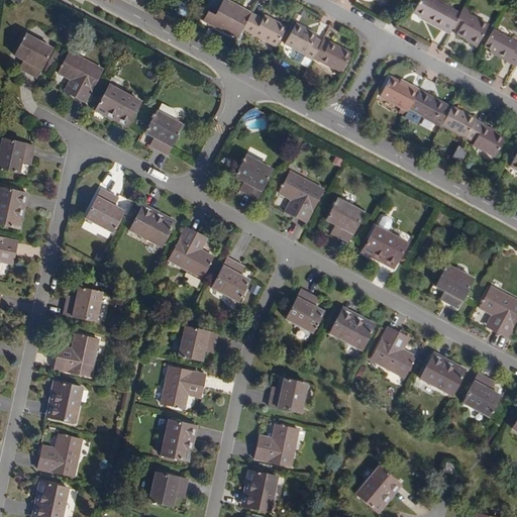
[(241,29),(250,13),(246,11),(225,0),(222,0),(214,14),(207,10),(202,19),(228,34),(229,33),(237,37),(241,29)]
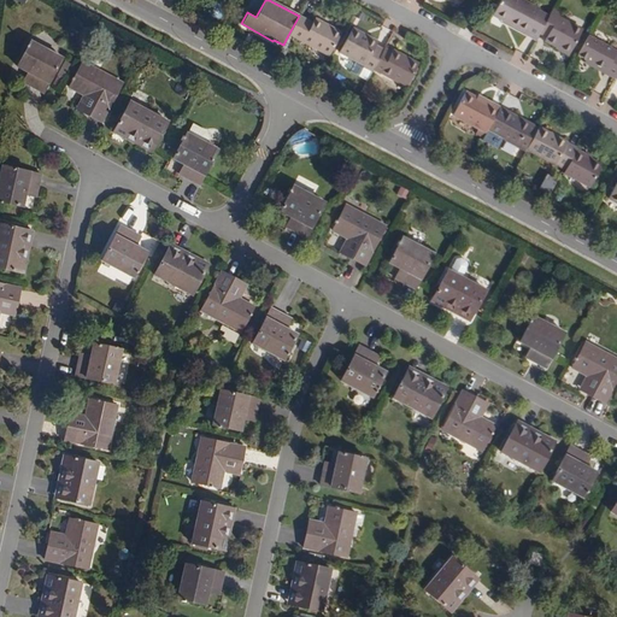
[(535,42),(539,34),(547,19),(538,13),(539,11),(517,0),(501,0),(493,17),(503,23),(526,35),(524,36),(535,42)]
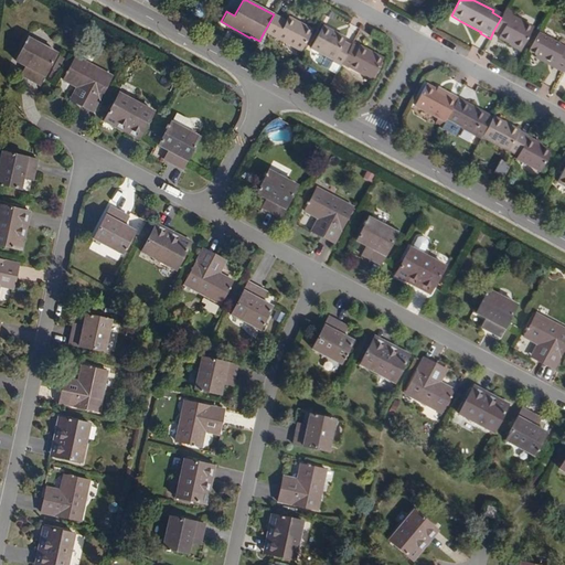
[(501,18),(493,31),(500,34),(498,39),(520,51),(532,29),(510,18),(511,14),(504,11),(501,18)]
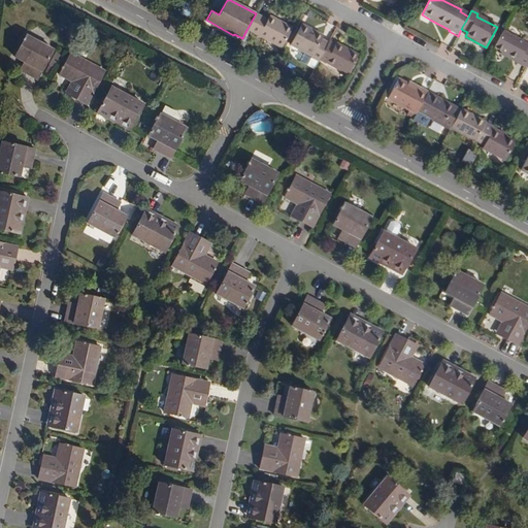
[(267,20),(256,13),(246,30),(282,48),(292,29),(269,15),(267,20)]
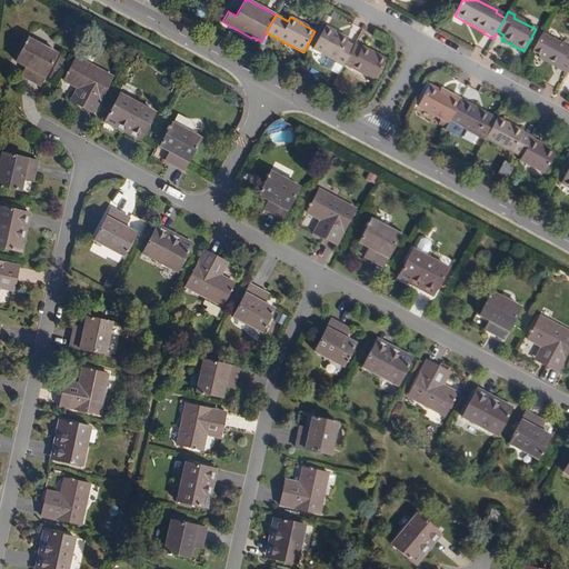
[(463,22),(483,33),(485,32),(463,21),(463,22)]
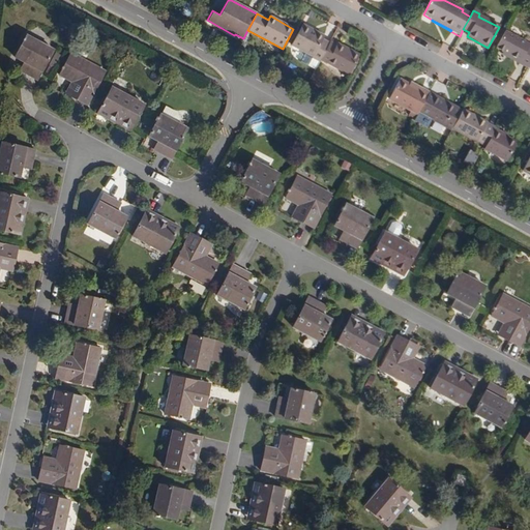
[(328,45),(326,42),(315,37),(316,35),(302,27),(292,47),(305,54),(300,63),(315,70),(320,60),(328,45)]
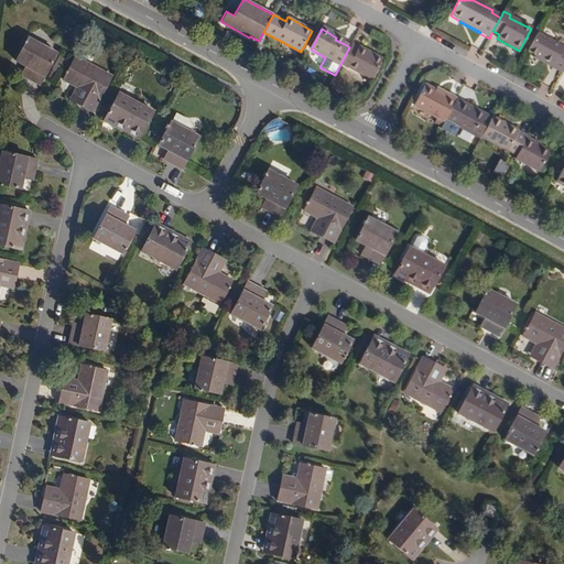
[(563,49),(563,47),(537,33),(527,51),(535,55),(554,66),(563,49)]
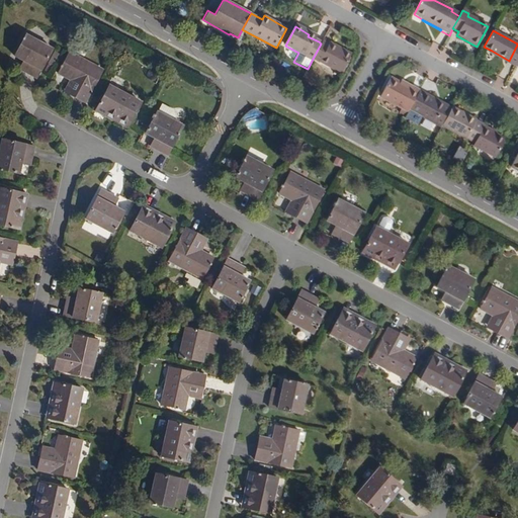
[(52,50),(25,34),(14,56),(23,61),(28,63),(23,72),(35,78),(52,50)]
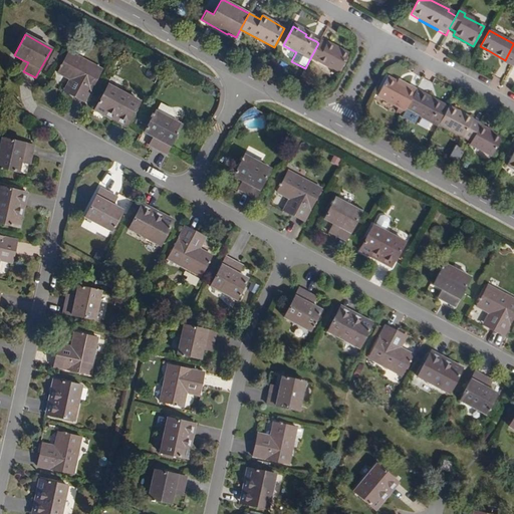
[(319,41),(306,34),(305,36),(316,41),(318,43),(319,41)]
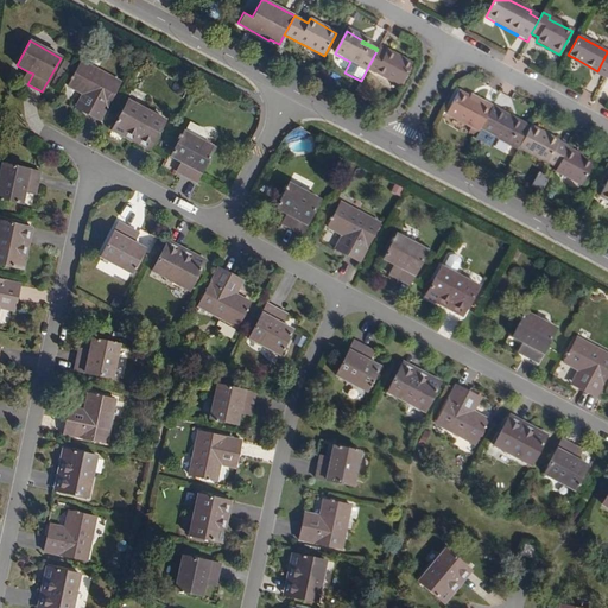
[(377,51),(367,69),(399,87),(410,67),(400,61),(401,59),(386,51),(385,52),(378,49),(377,51)]
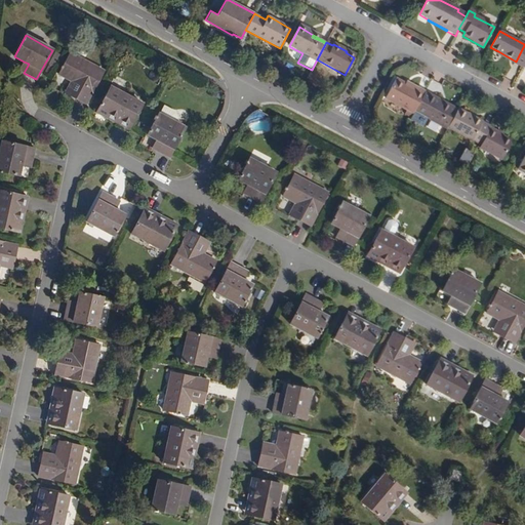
[(524,45),(516,62),(498,51),(497,54),(522,68),(523,66),(524,62),(524,45)]
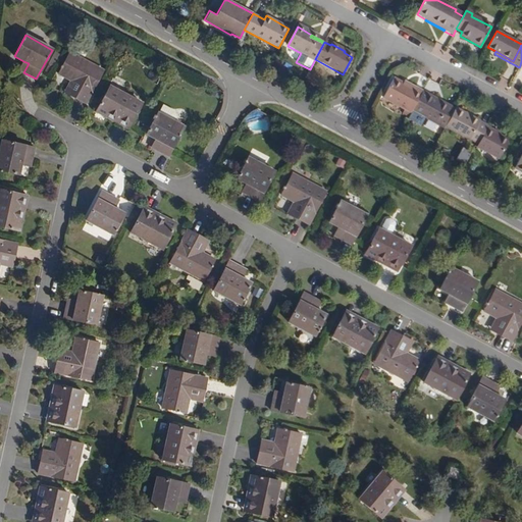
[(103,72),(69,54),(58,75),(70,83),(79,87),(72,99),(85,105),(103,72)]
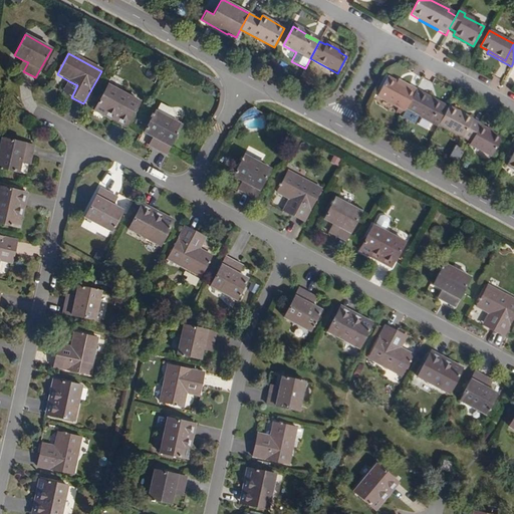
[(28,62),(23,60),(19,68),(23,71),(28,62)]
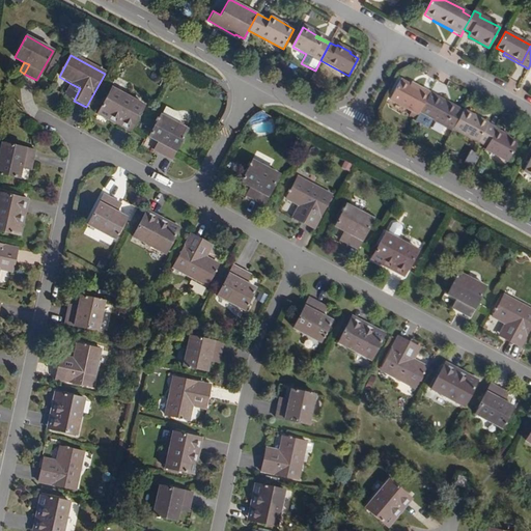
[(419,113),(429,93),(422,89),(421,91),(410,85),(400,80),(390,100),(418,115),(419,113)]
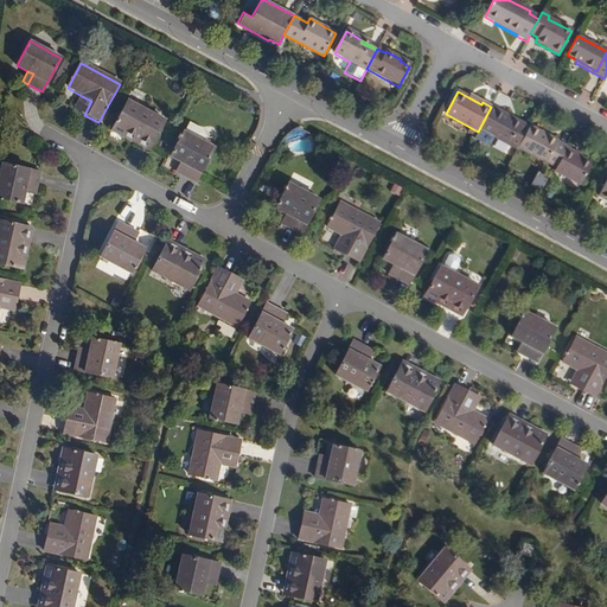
[(84,115),(91,101),(82,96),(75,109),(84,115)]
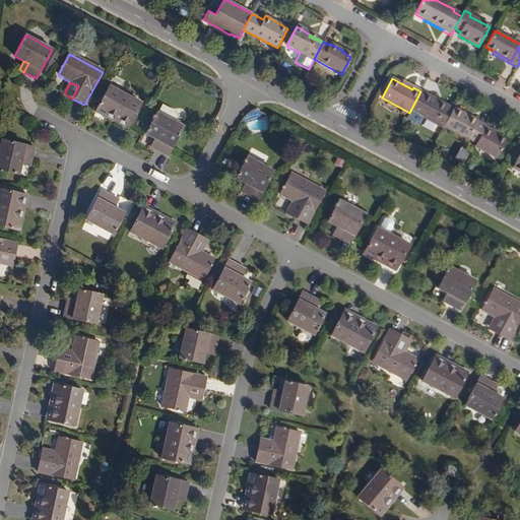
[(140,105),(109,88),(94,113),(106,119),(108,115),(129,126),(140,105)]
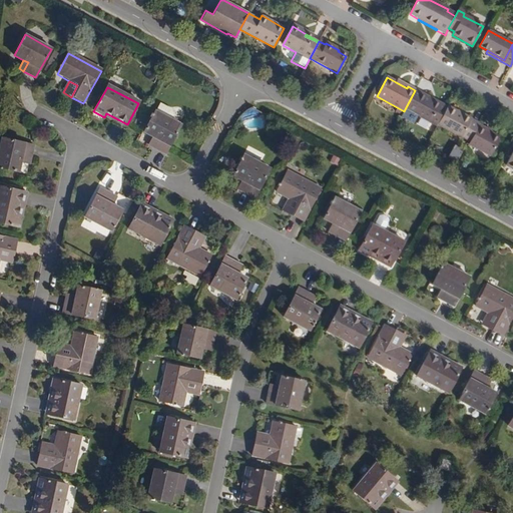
[(430,98),(415,90),(405,109),(430,123),(439,106),(429,100),(430,98)]
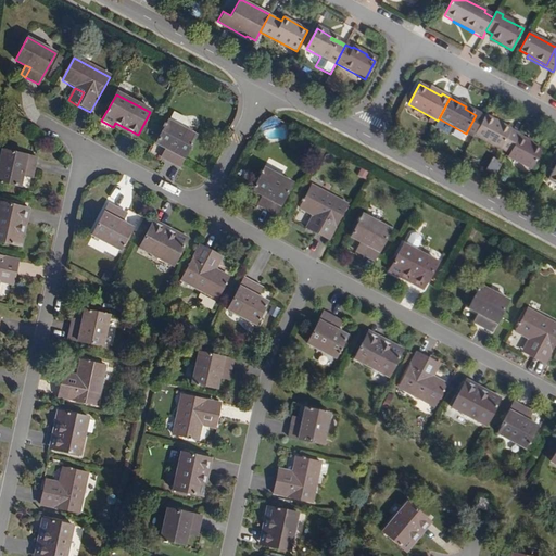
[(484,116),(477,113),(476,115),(466,134),(474,137),(475,135),(484,116)]
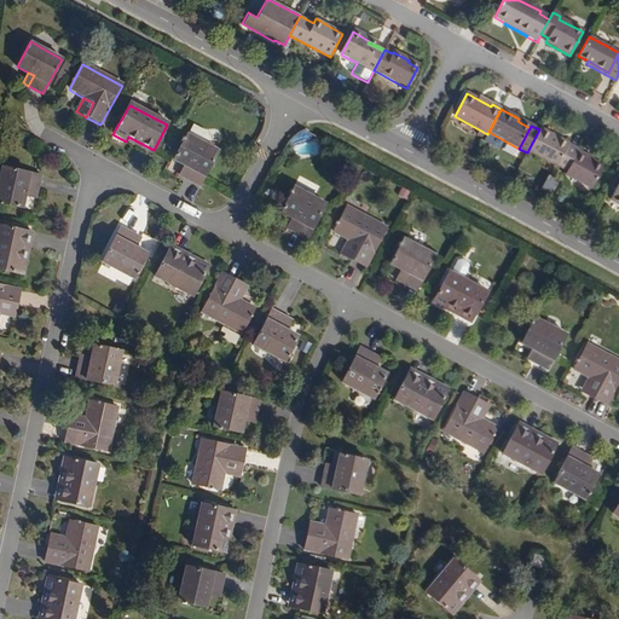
[(204,133),(191,127),(173,161),(183,166),(189,169),(184,179),(198,187),(217,152),(204,146),(208,140),(204,133)]
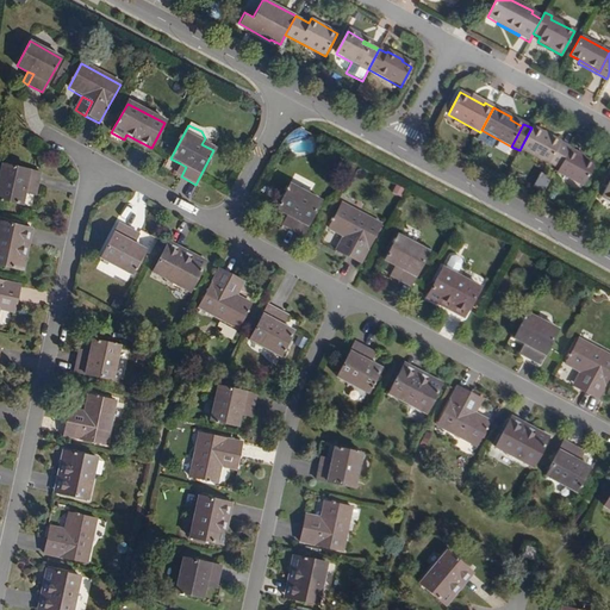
[(559,168),(568,149),(570,148),(560,143),(560,142),(549,136),(548,137),(543,135),(545,132),(531,126),(531,128),(521,148),(559,168)]
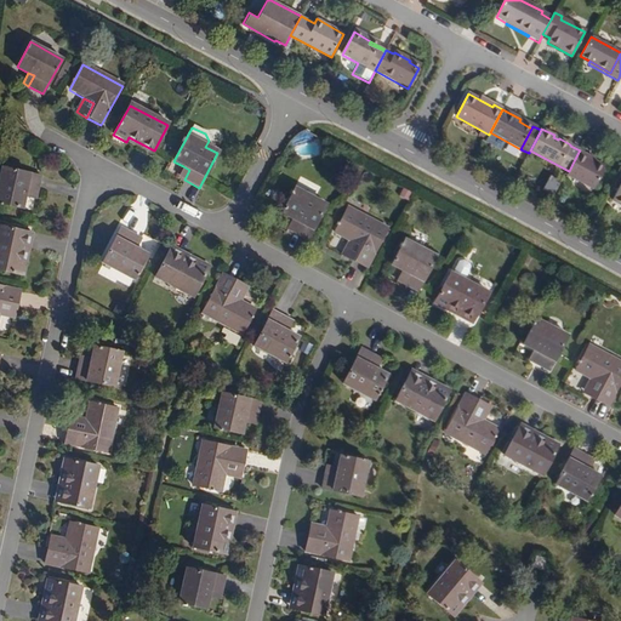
[(126,142),(152,155),(154,151),(129,137),(126,142)]
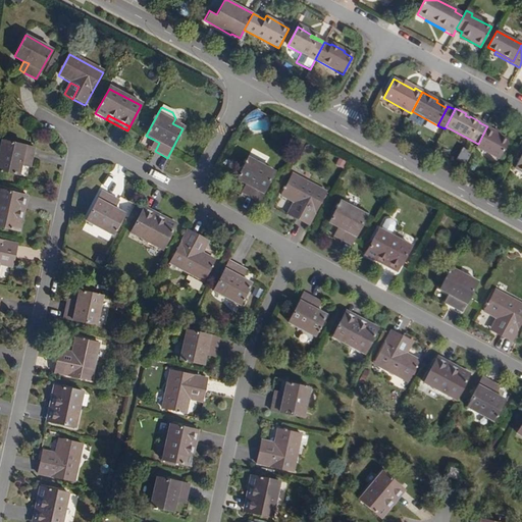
[(494,131),(486,127),(478,144),(476,147),(499,159),(509,141),(501,137),(493,133),(494,131)]
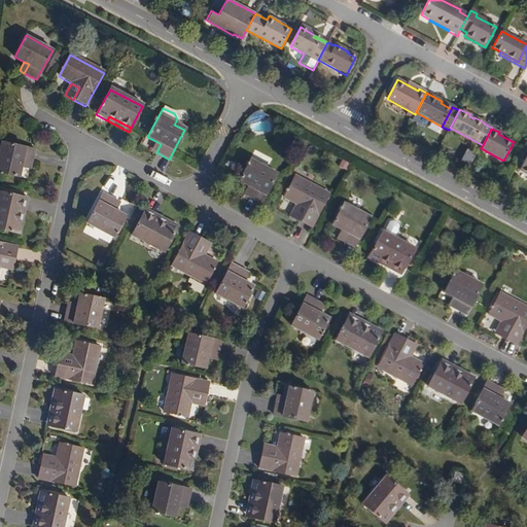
[(35,148),(3,141),(0,154),(0,171),(20,176),(22,166),(24,160),(32,162),(35,148)]
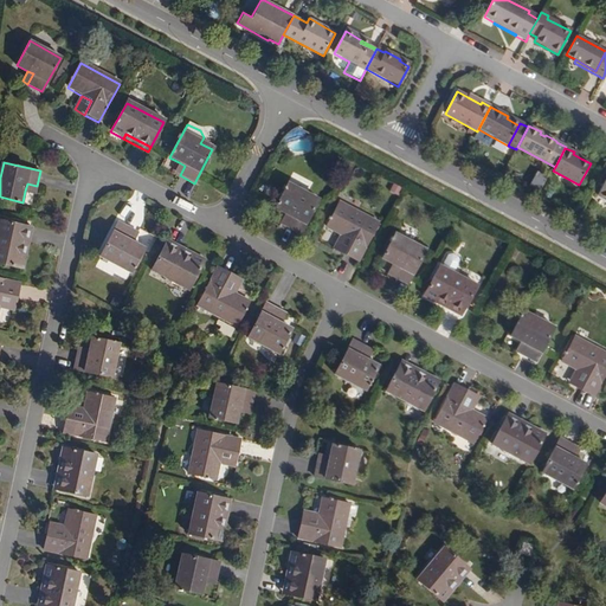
[(185,166),(179,162),(174,173),(180,175),(185,166)]
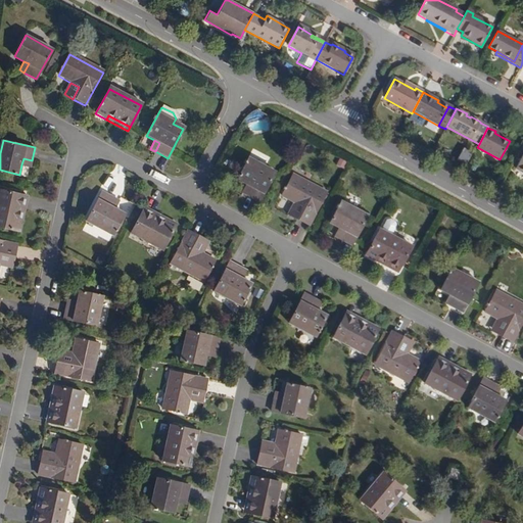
[(274,174),(248,159),(236,181),(245,185),(250,188),(246,196),(257,202),(274,174)]
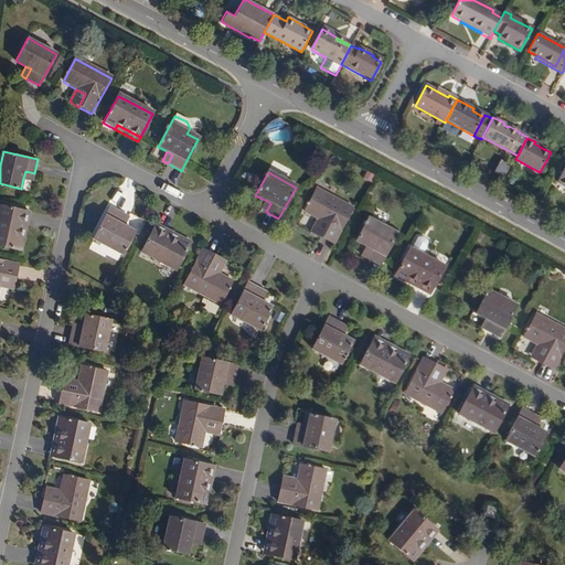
[(352,209),(316,190),(304,213),(317,221),(326,225),(320,237),(333,245),(352,209)]
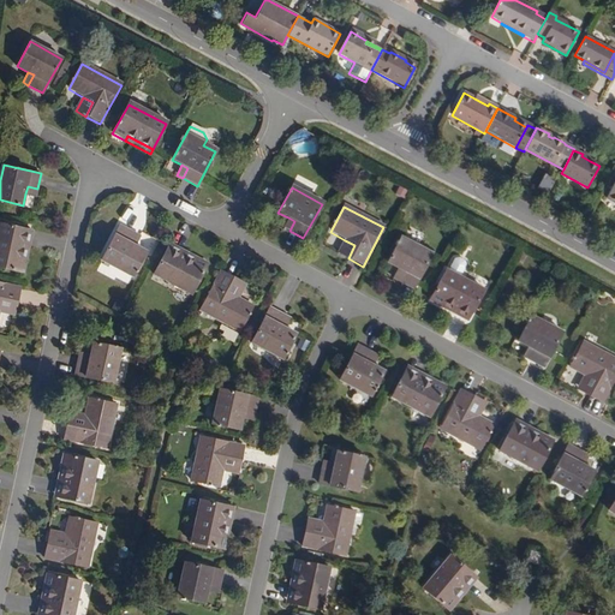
[(294,221),(288,218),(284,227),(290,231),(294,221)]
